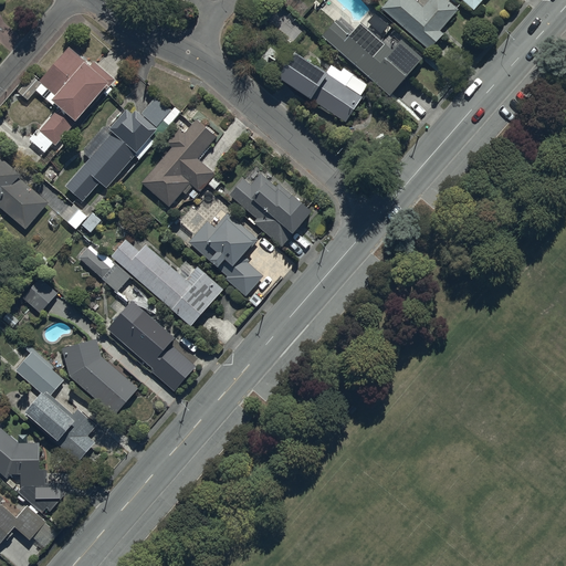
[(413,0),(390,0),(383,9),(430,51),(444,34),(441,31),(459,10),(448,0),(429,0),(423,8),(413,0)]
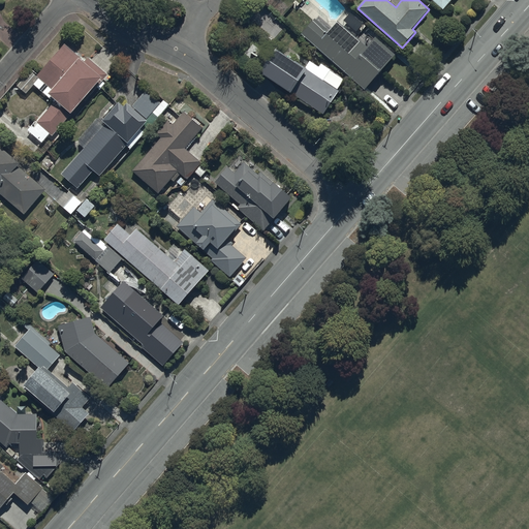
[(452,0),(432,0),(443,9),(452,0)]
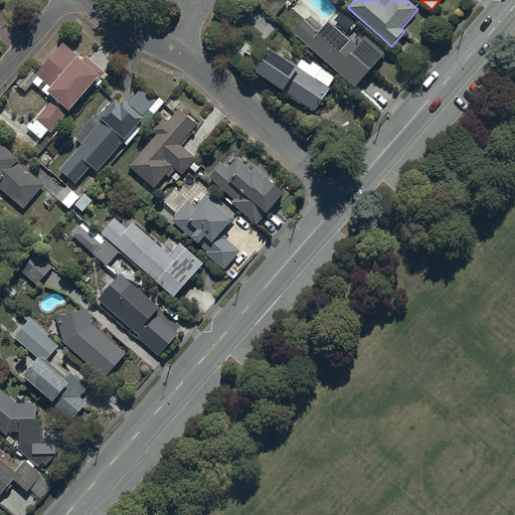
[(307,18),(294,33),(357,88),(386,53),(366,37),(358,46),(329,22),(322,30),(307,18)]
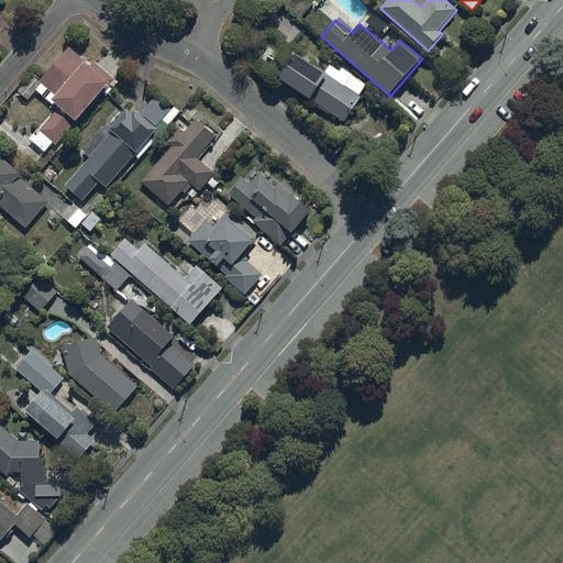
[(57,145),(110,84),(111,85),(116,78),(95,61),(90,65),(69,47),(41,80),(33,74),(19,90),(29,99),(35,90),(57,109),(53,113),(52,112),(30,138),(46,152),(54,142),(57,145)]
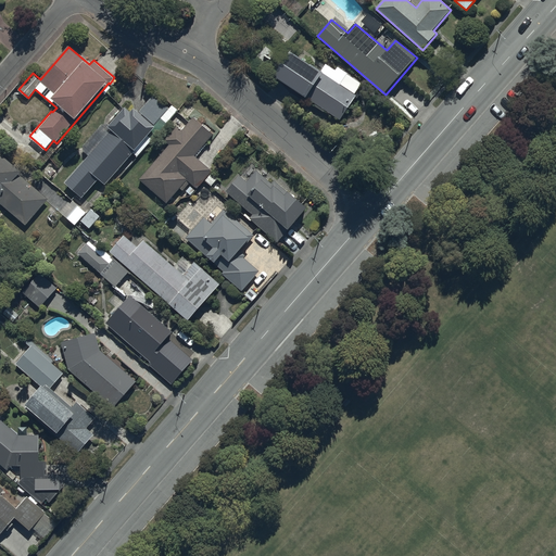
[(291,52),(275,76),(341,121),(357,96),(291,52)]
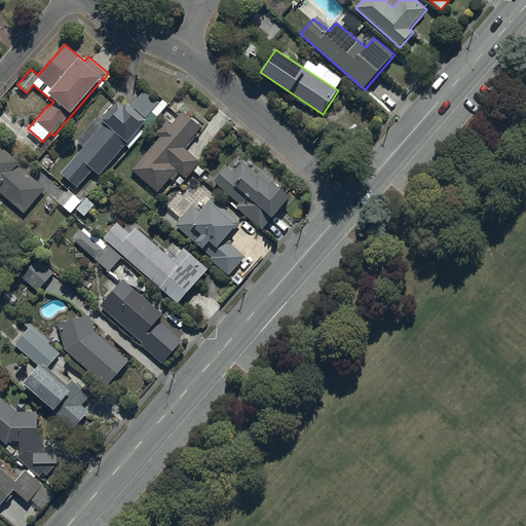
[(124,106),(119,101),(103,120),(107,122),(63,175),(78,187),(94,168),(102,175),(148,120),(146,118),(152,112),(158,117),(168,104),(162,99),(158,104),(144,91),(132,106),(127,103),(124,106)]
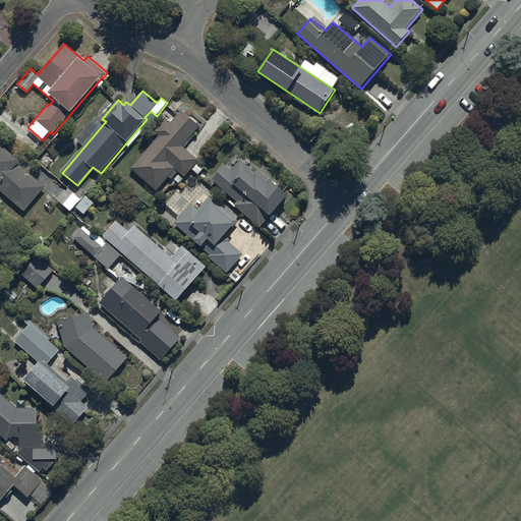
[(200,126),(182,110),(171,122),(166,118),(154,131),(159,136),(131,168),(156,190),(168,177),(171,179),(178,171),(184,177),(191,169),(198,175),(203,169),(196,164),(199,160),(182,146),(200,126)]
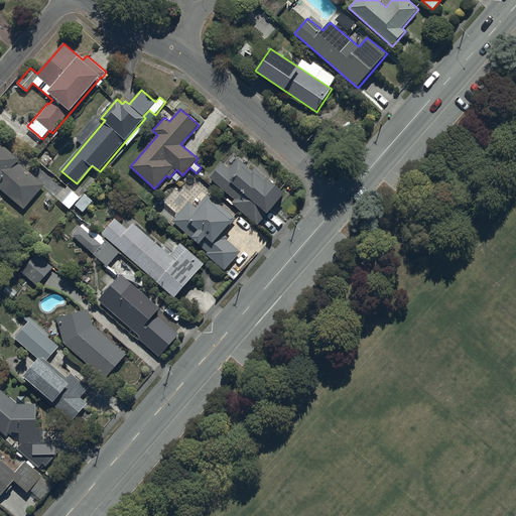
[(0,143),(0,189),(23,210),(45,184),(18,162),(20,160),(0,143)]
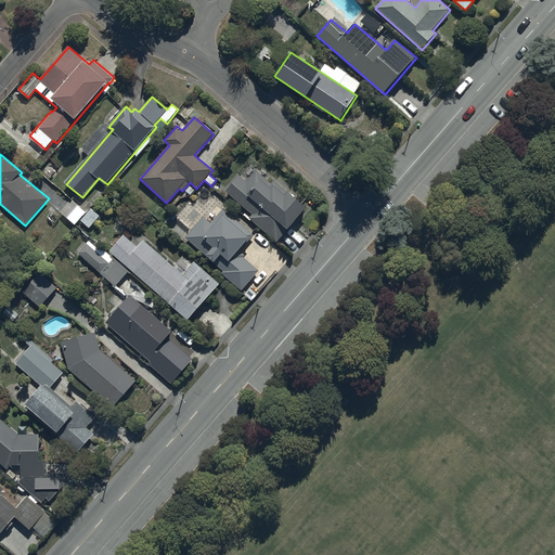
[(241,176),(227,191),(253,215),(249,219),(276,243),(308,208),(288,190),(286,192),(274,180),(272,182),(257,169),(246,181),(241,176)]
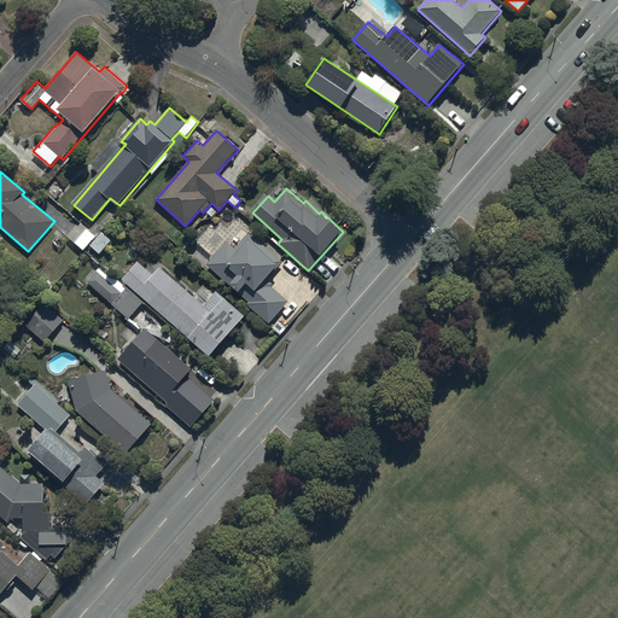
[(85,250),(97,237),(80,222),(68,235),(85,250)]
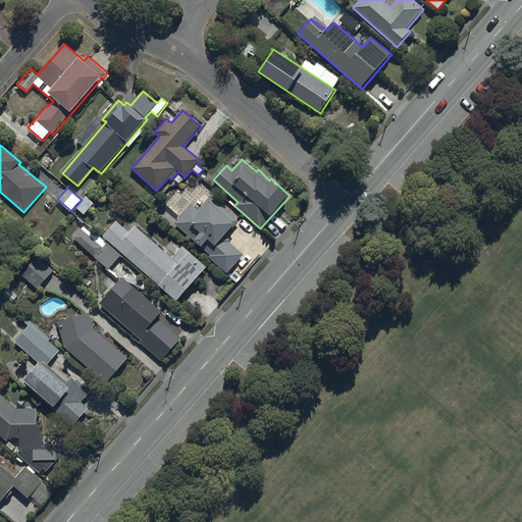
[(94,203),(87,196),(76,207),(85,214),(94,203)]
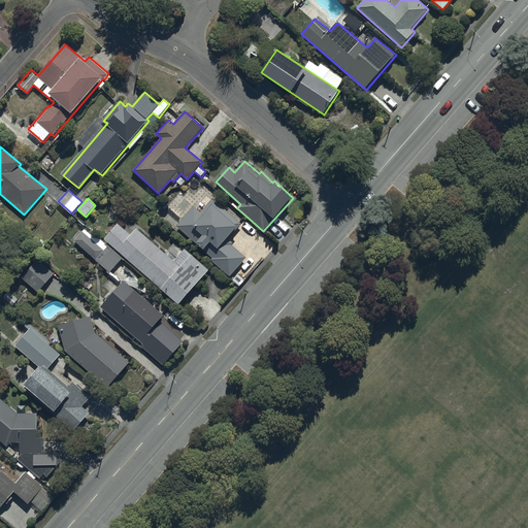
[(194,205),(176,226),(211,257),(209,259),(230,276),(248,257),(232,244),(234,241),(230,237),(241,224),(212,199),(201,212),(194,205)]
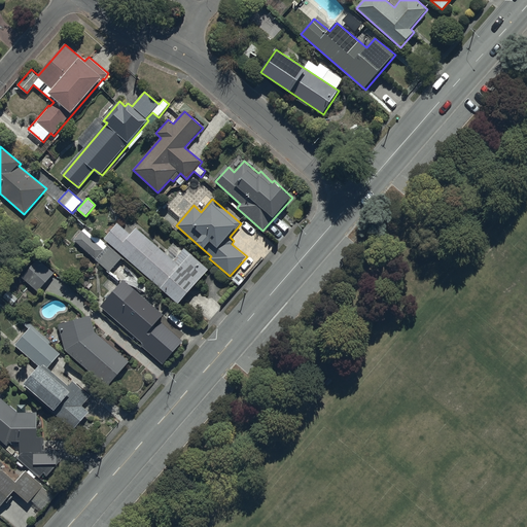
[(117,224),(104,239),(179,305),(210,270),(185,248),(174,260),(137,227),(131,235),(117,224)]
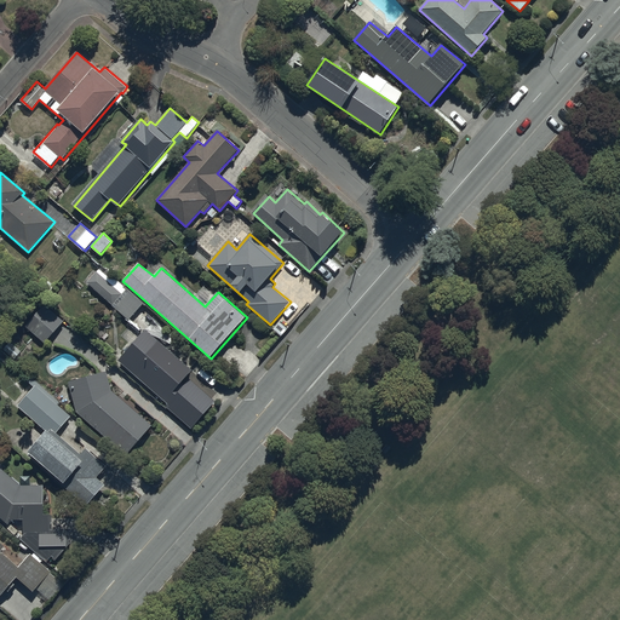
[(98,270),(86,282),(127,322),(144,305),(127,288),(121,294),(98,270)]
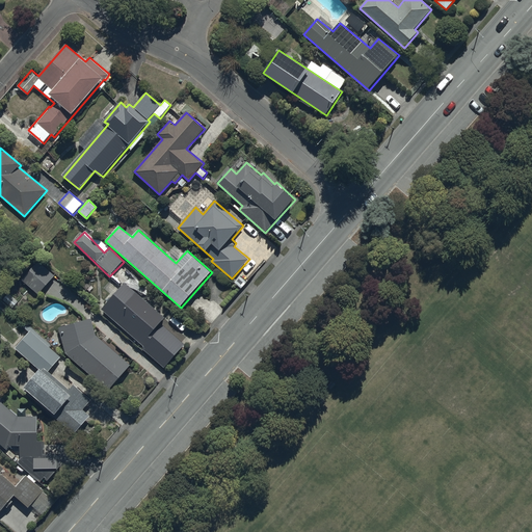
[(38,261),(22,280),(38,295),(56,276),(38,261)]
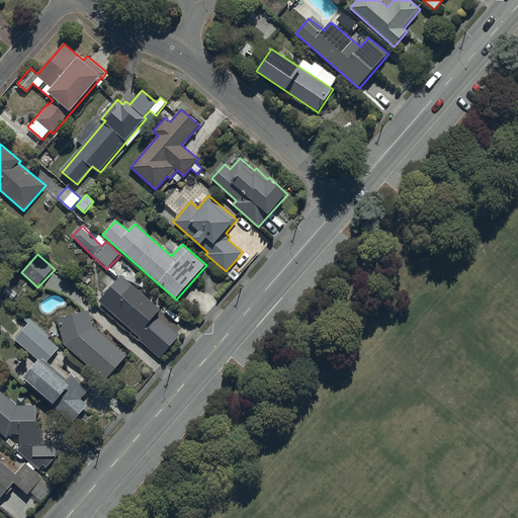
[(122,273),(99,300),(141,337),(164,310),(152,299),(146,307),(130,292),(136,284),(122,273)]
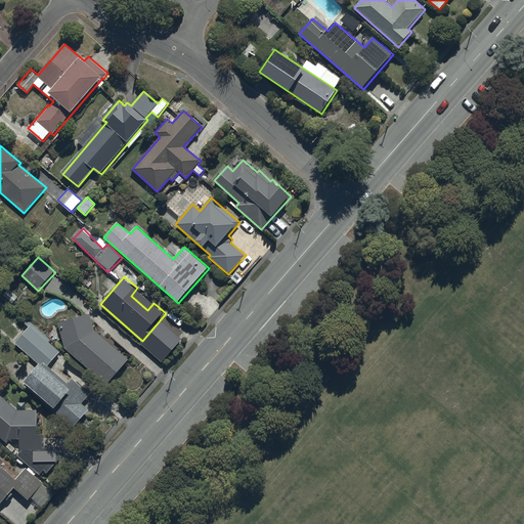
[(106,385),(128,359),(93,330),(90,314),(58,322),(66,349),(106,385)]
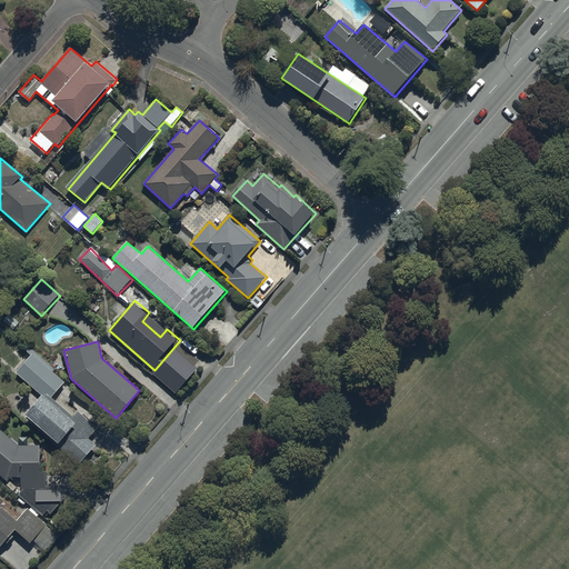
[(28,416),(27,417),(79,462),(96,443),(90,438),(99,428),(78,409),(73,415),(53,398),(67,383),(52,370),(55,368),(30,347),(26,352),(30,356),(16,371),(43,396),(28,415),(28,416)]
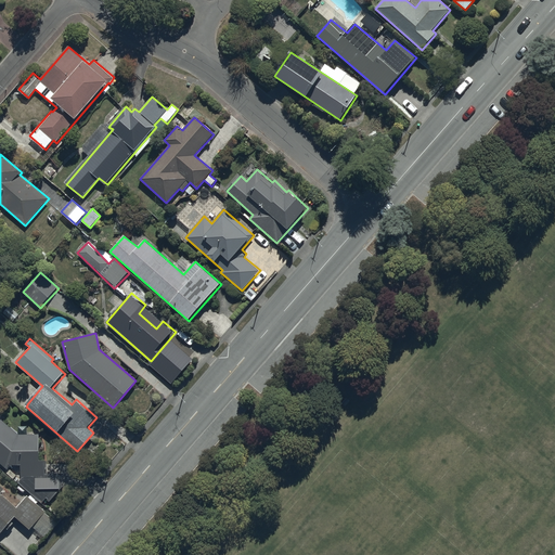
[(0,461),(9,469),(12,465),(22,465),(22,477),(18,482),(42,502),(46,498),(51,501),(63,486),(63,474),(48,474),(48,461),(40,461),(41,434),(18,434),(0,416),(0,461)]
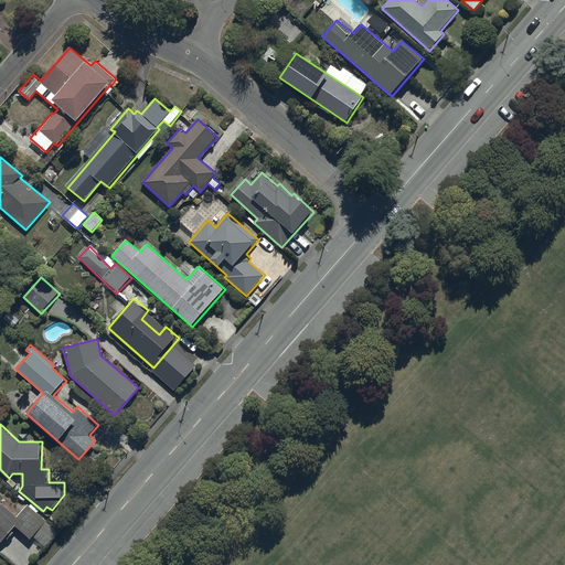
[(0,543),(16,525),(33,540),(35,537),(45,546),(59,532),(36,514),(40,511),(31,503),(28,507),(27,505),(18,516),(1,503),(4,499),(0,494),(0,543)]
